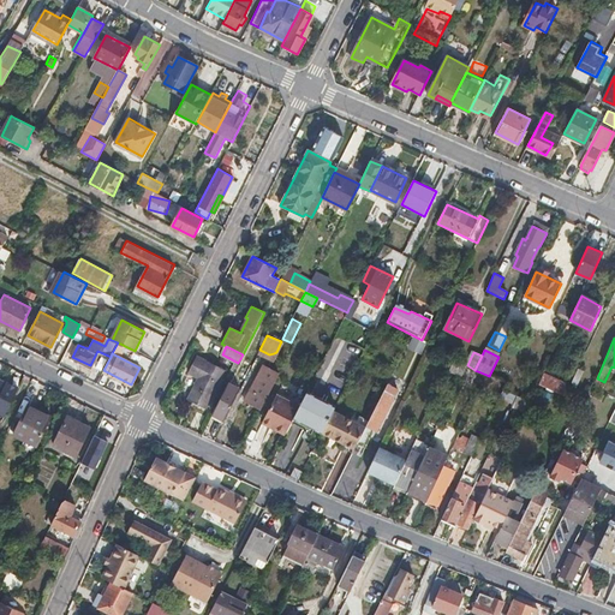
[(198,378),(187,399),(207,408),(225,371),(196,357),(189,372),(198,378)]
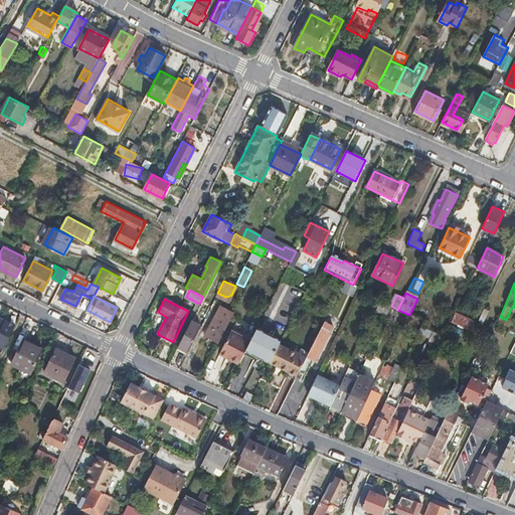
[(391,306),(380,301),(376,310),(387,315),(391,306)]
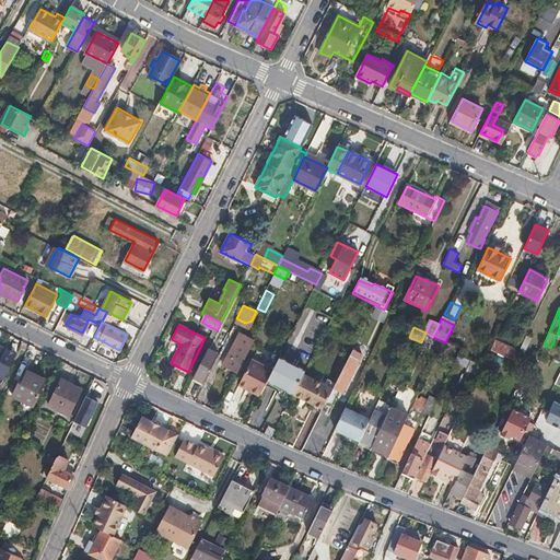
[(525,337),(518,351),(523,353),(529,339),(525,337)]
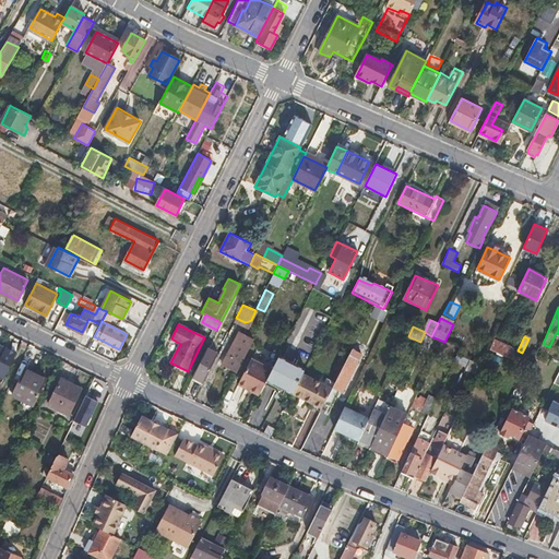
[(227,366),(237,371),(248,352),(245,349),(246,347),(244,345),(245,342),(239,340),(237,342),(238,343),(227,366)]
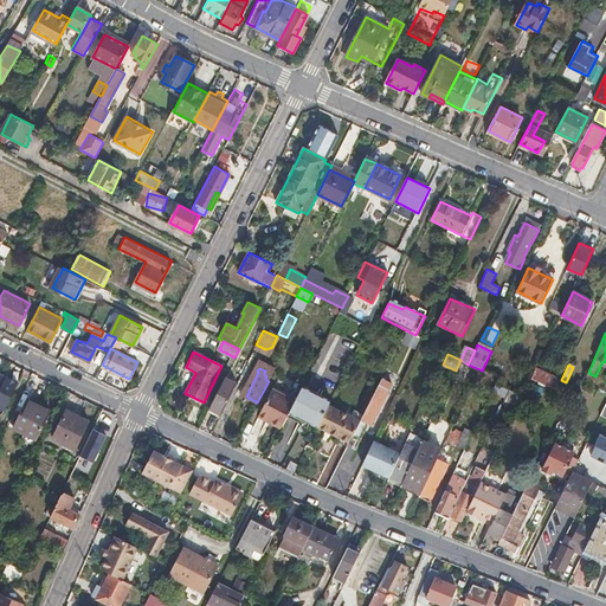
[(0,410),(4,411),(21,378),(10,372),(0,392),(0,410)]
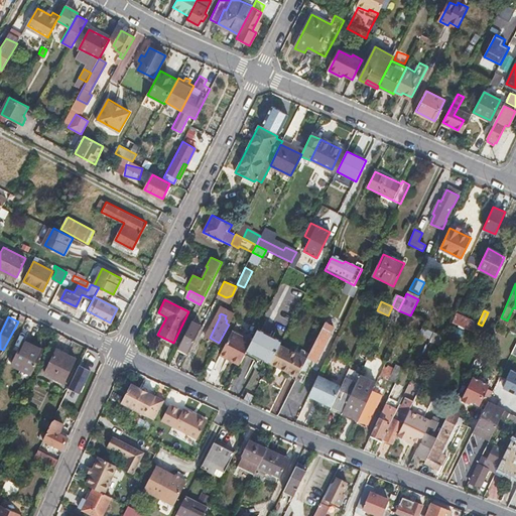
[(191,321),(178,348),(188,353),(202,327),(191,321)]
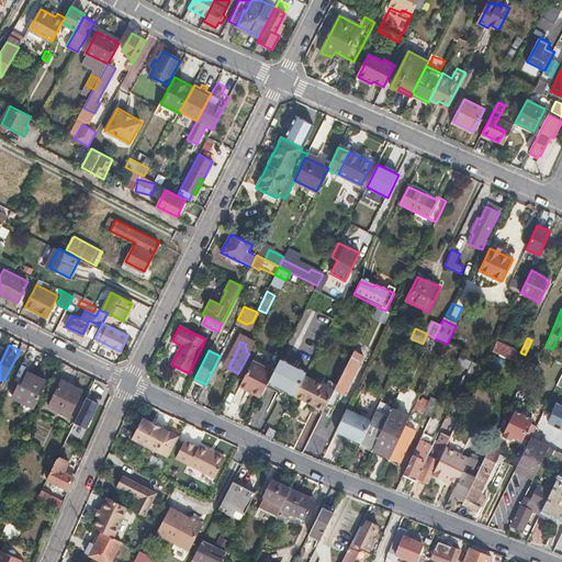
[(335,391),(327,405),(333,408),(340,393),(344,394),(360,361),(351,357),(335,391)]
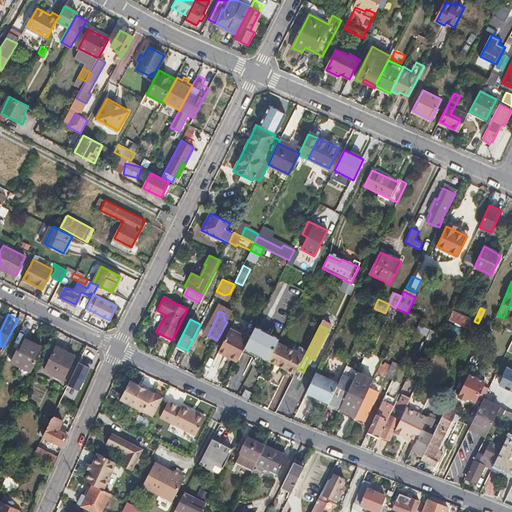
[(244,348),(268,361),(278,342),(280,339),(255,326),(249,338),(244,348)]
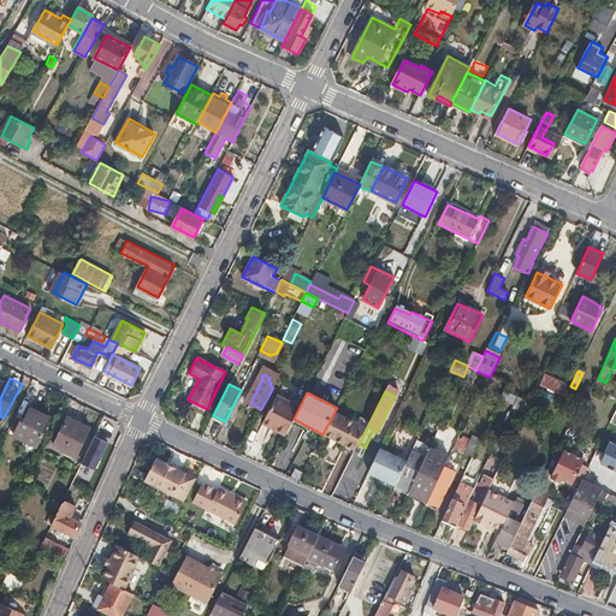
[(271,427),(285,434),(294,419),(300,407),(276,396),(264,419),(273,424),(271,427)]
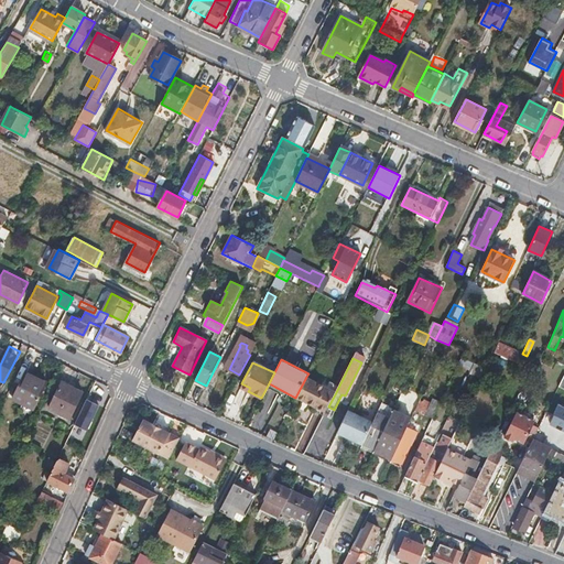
[(26,371),(13,398),(34,409),(46,382),(26,371)]
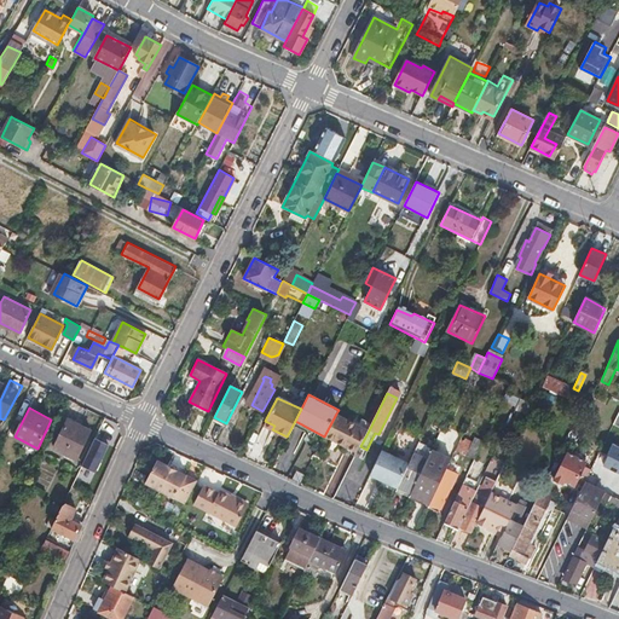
[(336,414),(324,437),(357,452),(360,446),(369,431),(336,414)]
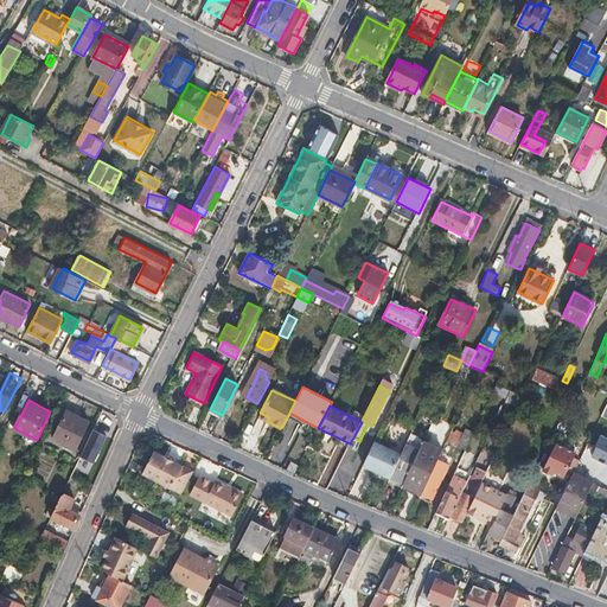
[(66,410),(52,439),(76,449),(89,422),(66,410)]
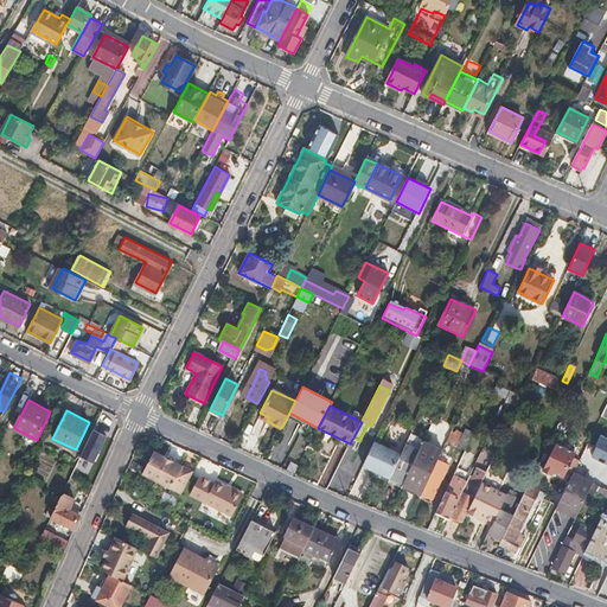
[(94,429),(81,455),(94,462),(107,435),(94,429)]
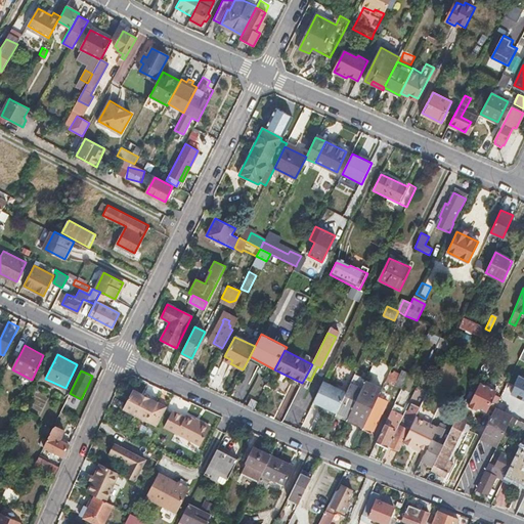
[(391,370),(386,381),(401,389),(408,374),(401,370),(399,375),(391,370)]
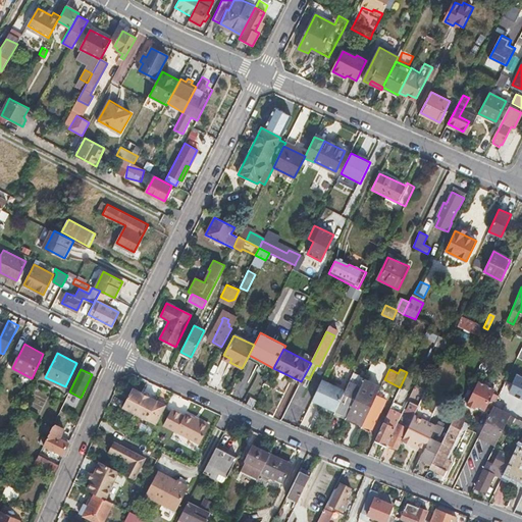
[(345,392),(335,412),(347,417),(364,379),(367,374),(361,371),(359,375),(354,373),(349,383),(345,392)]
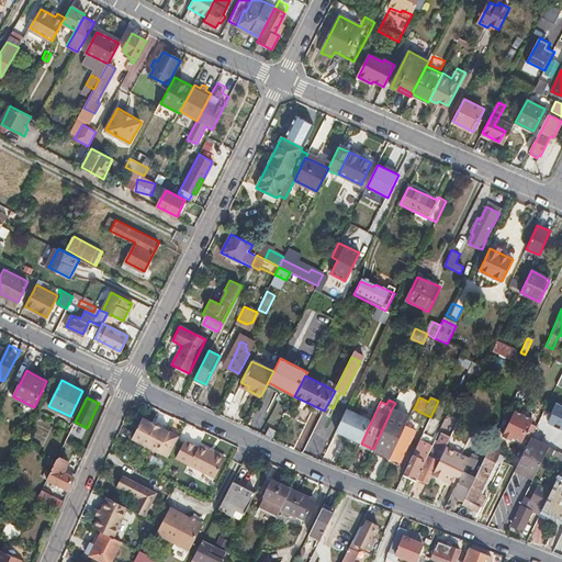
[(561,429),(561,405),(558,404),(549,424),(561,429)]
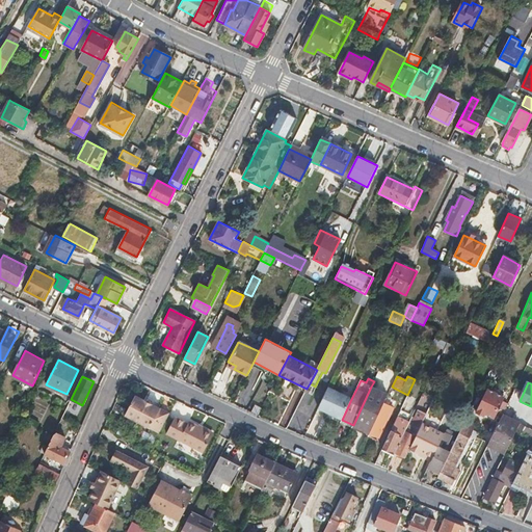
[(371,387),(353,425),(370,432),(383,403),(388,395),(371,387)]
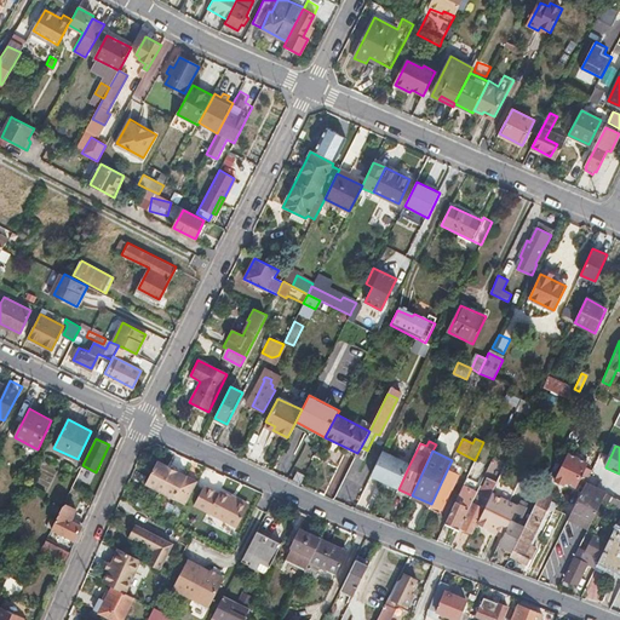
[(382,452),(371,476),(399,489),(409,465),(401,460),(382,452)]
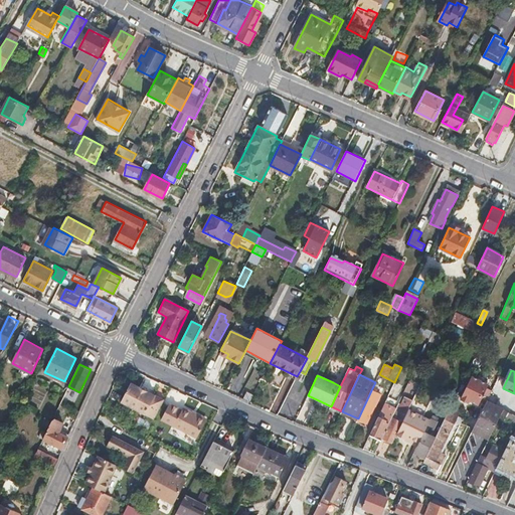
[(472,376),(460,399),(464,401),(466,398),(469,400),(477,404),(479,401),(485,404),(486,401),(491,390),(486,387),(487,384),(472,376)]
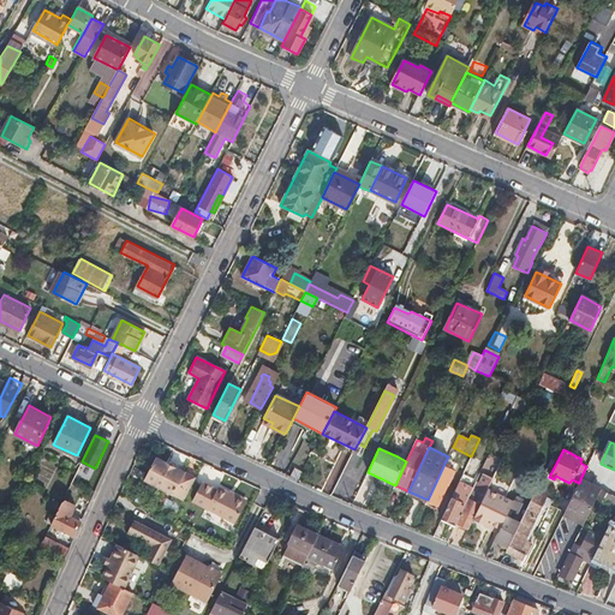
[(144,479),(159,488),(171,465),(155,457),(144,479)]
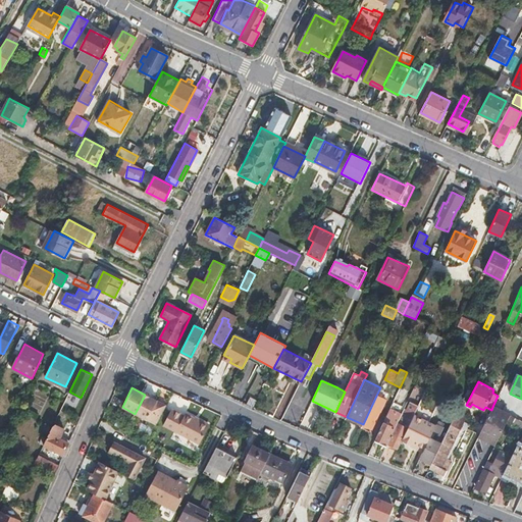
[(418,394),(410,411),(415,414),(423,396),(418,394)]
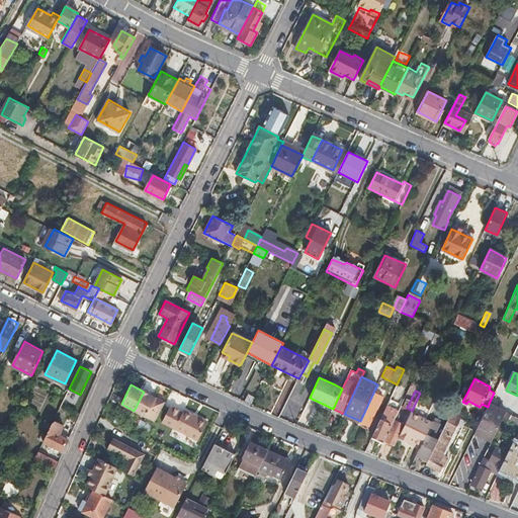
[(144,392),(134,411),(155,421),(165,402),(144,392)]
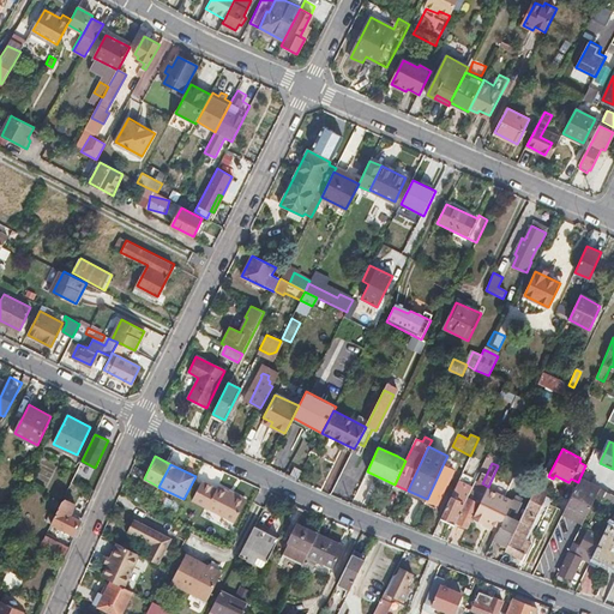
[(427,499),(426,503),(435,509),(453,470),(443,465),(427,499)]
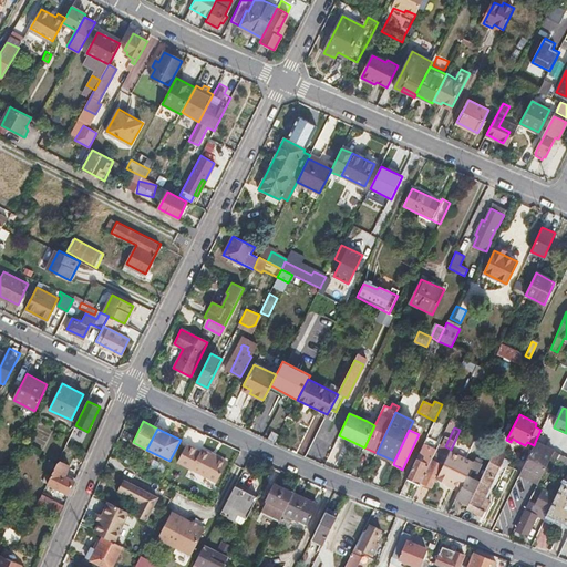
[(534,445),(521,472),(538,481),(554,451),(535,442),(534,445)]
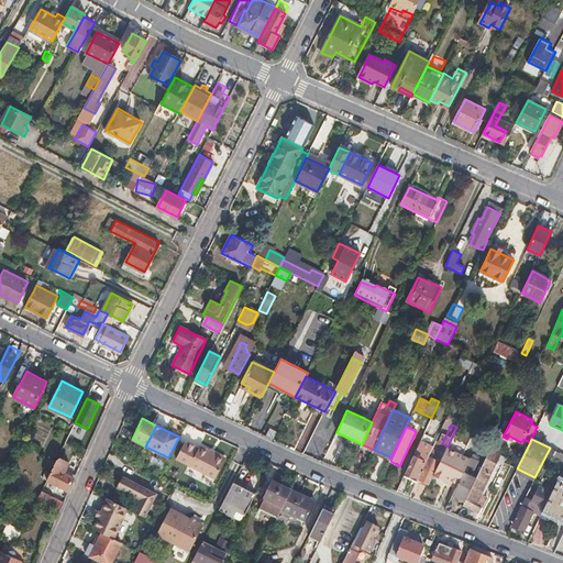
[(184,441),(176,457),(216,478),(225,459),(200,444),(198,448),(184,441)]
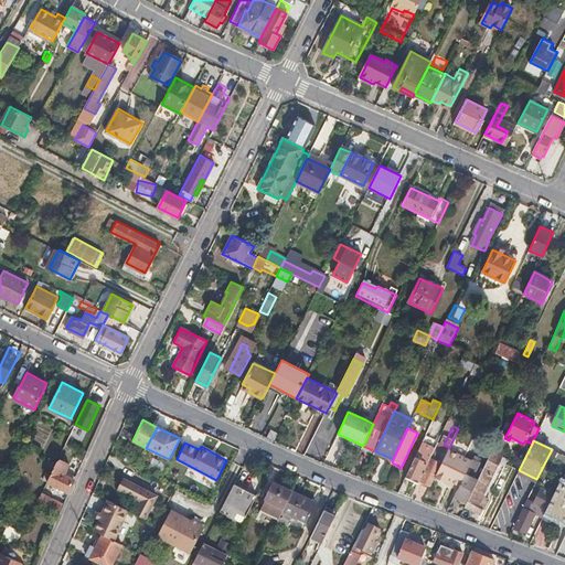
[(420,445),(406,477),(418,482),(419,480),(430,458),(433,451),(420,445)]
